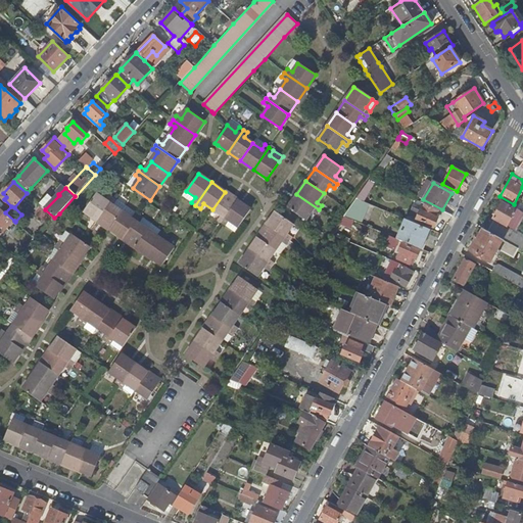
[(99,189),(96,194),(105,200),(108,195),(99,189)]
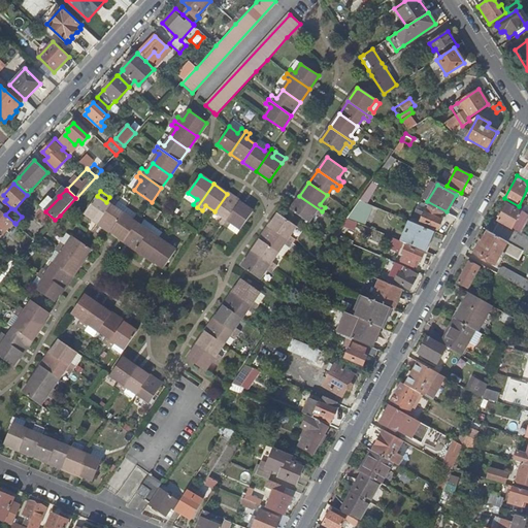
[(188,193),(185,198),(193,204),(197,199),(188,193)]
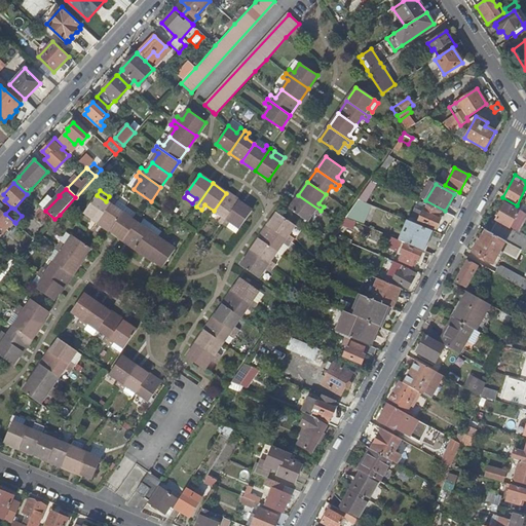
[(219,222),(223,224),(238,201),(226,193),(214,211),(222,217),(219,222)]
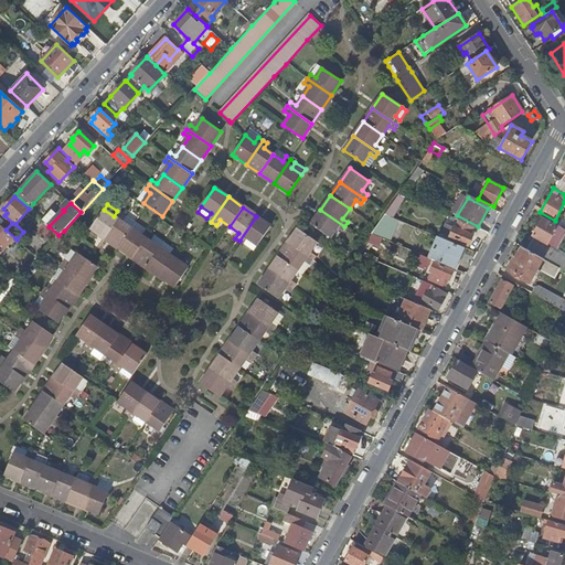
[(91,228),(105,238),(121,214),(117,211),(114,216),(104,210),(91,228)]
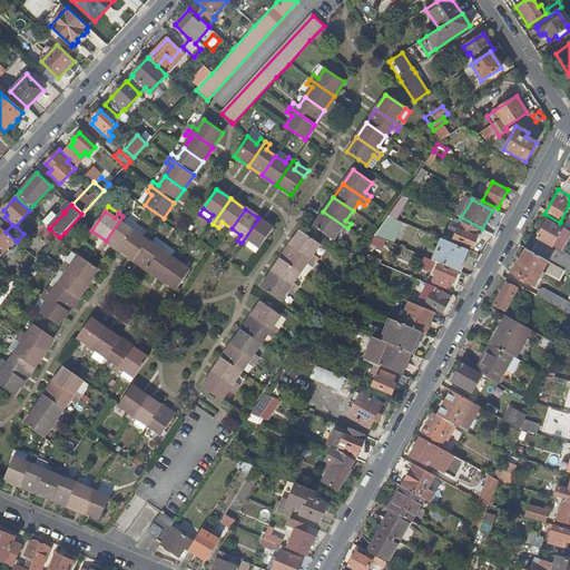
[(345,233),(347,228),(323,212),(321,216),(313,226),(332,239),(340,229),(345,233)]
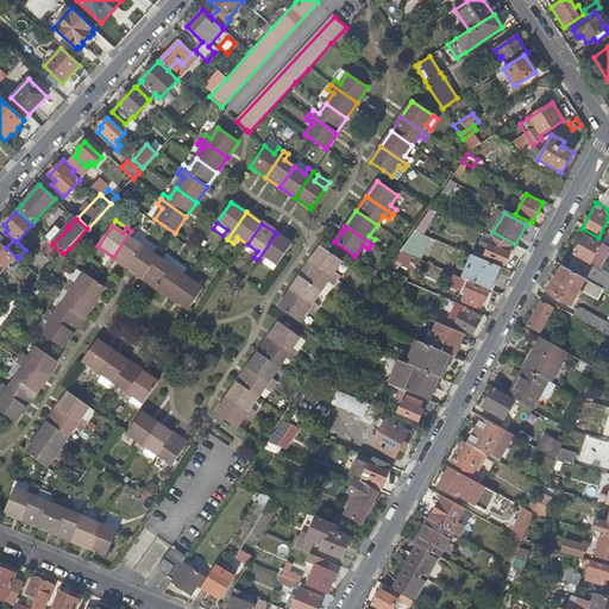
[(113,257),(129,268),(143,246),(132,239),(136,234),(131,231),(113,257)]
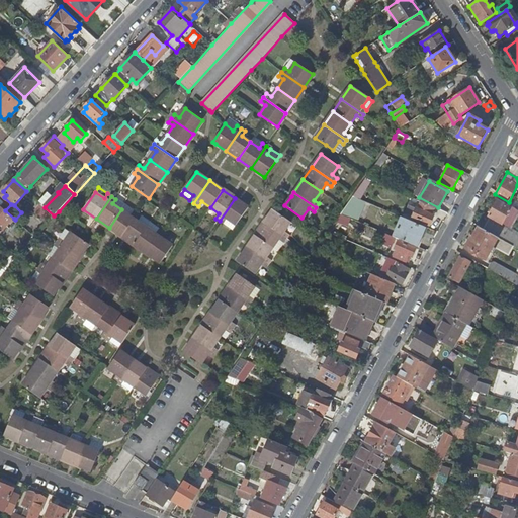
[(365,202),(352,196),(340,214),(357,222),(365,202)]
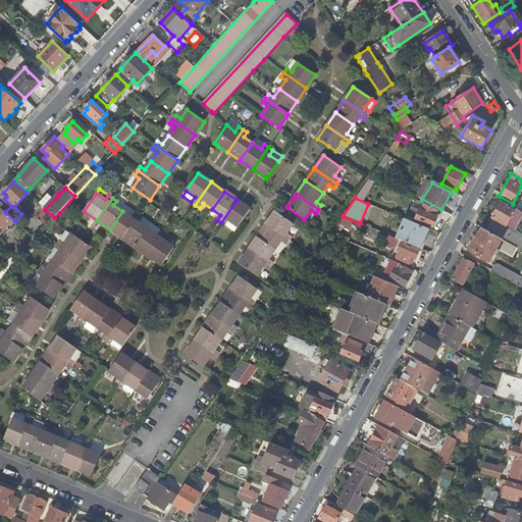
[(221,222),(225,225),(228,220),(238,227),(250,209),(237,200),(221,222)]
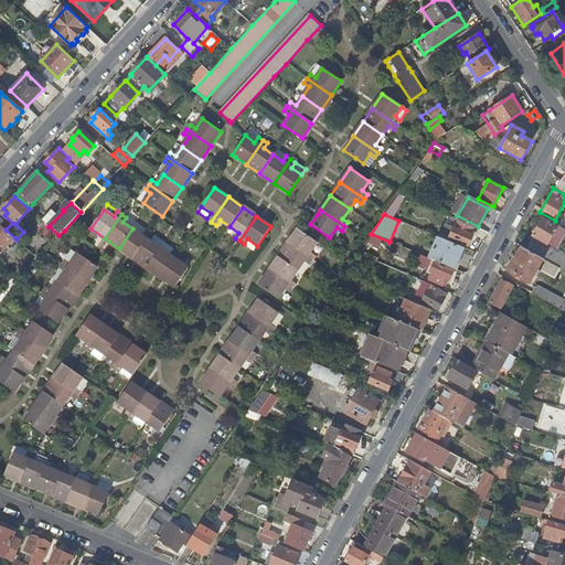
[(126,217),(123,222),(132,228),(136,224),(126,217)]
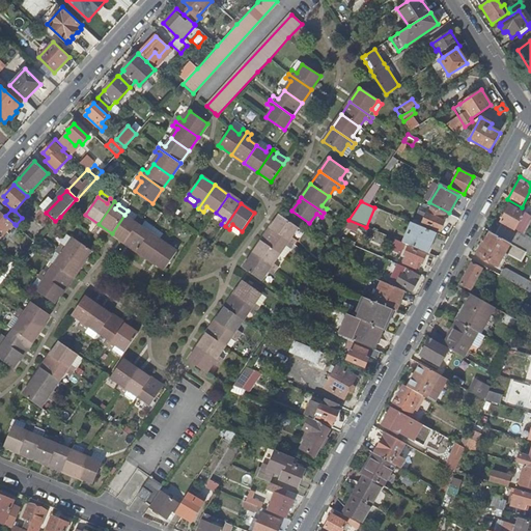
[(530,255),(530,238),(523,233),(530,218),(530,216),(524,212),(522,214),(509,206),(501,222),(502,223),(495,235),(525,253),(530,255)]
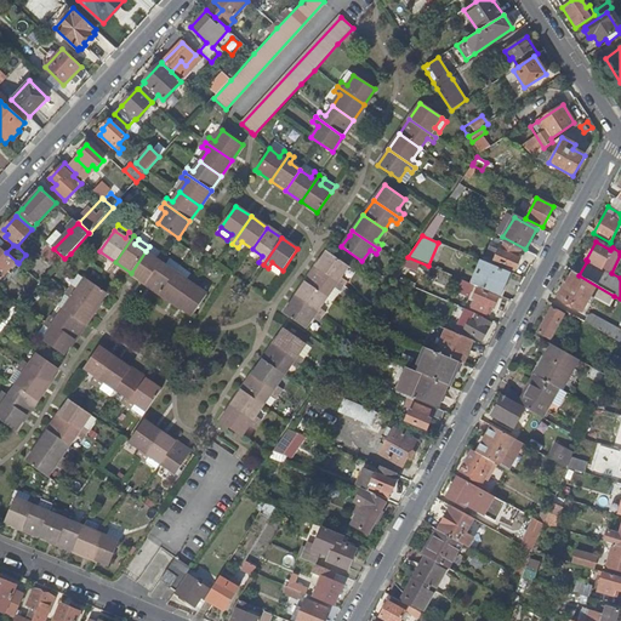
[(45,249),(61,263),(64,258),(53,249),(49,244),(45,249)]
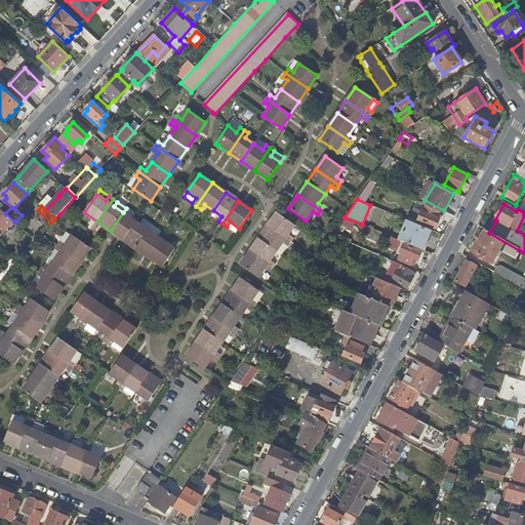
[(435,228),(439,218),(435,216),(437,211),(426,206),(423,212),(423,213),(421,212),(415,210),(412,217),(435,228)]
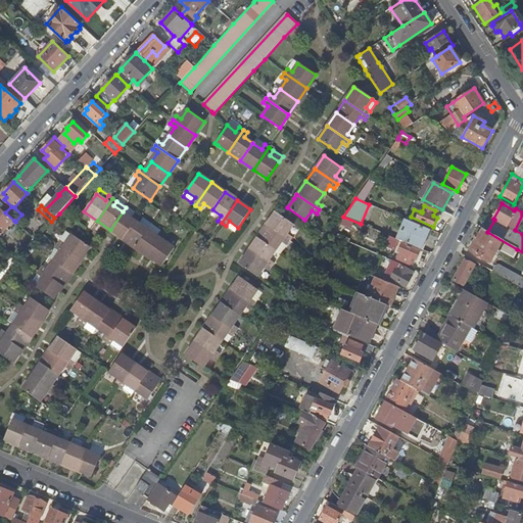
[(14,221),(5,212),(0,207),(0,235),(0,236),(14,221)]
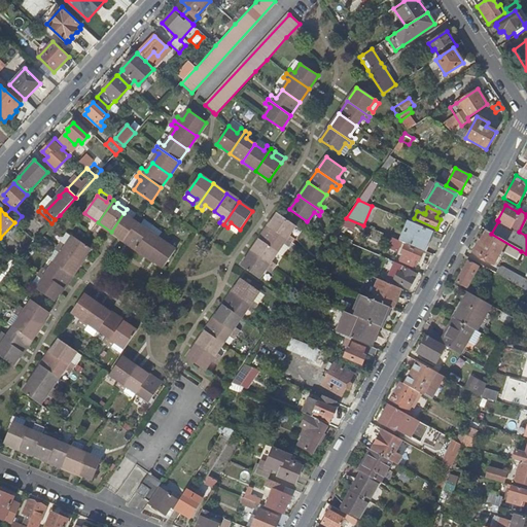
[(111,232),(125,241),(140,217),(136,215),(133,219),(124,213),(111,232)]
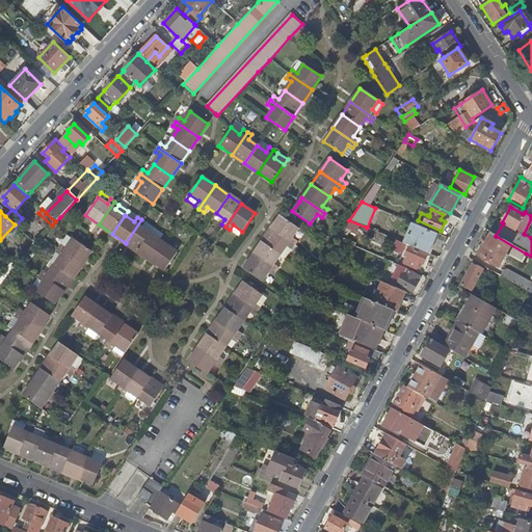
[(272,225),(271,229),(294,244),(297,240),(292,237),(298,228),(287,219),(281,215),(272,225)]
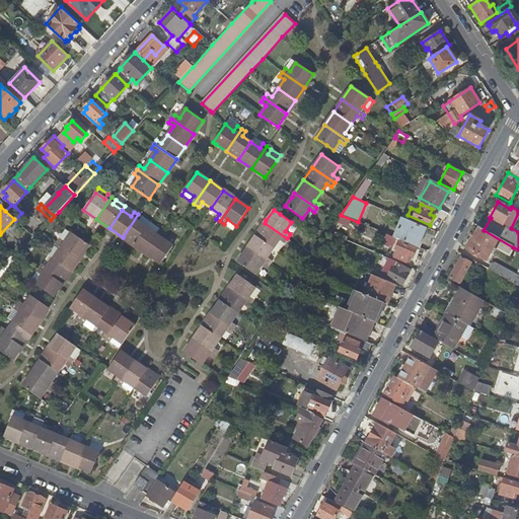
[(123,237),(135,245),(147,228),(139,222),(142,217),(138,214),(123,237)]
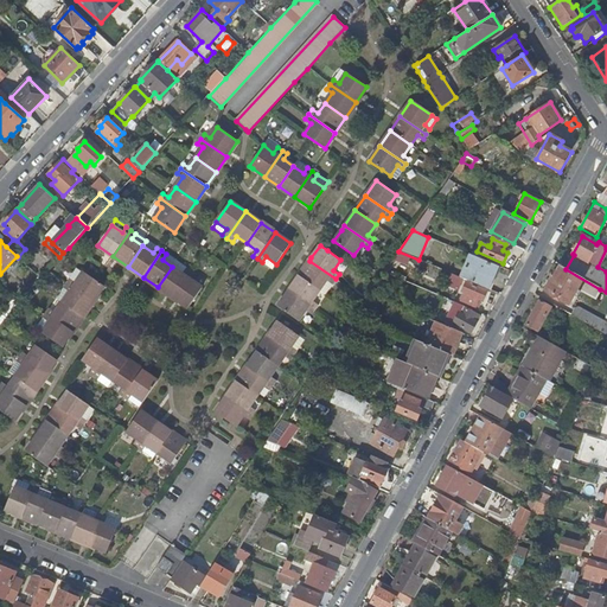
[(500,267),(470,254),(465,268),(460,278),(487,288),(491,279),(494,280),(500,267)]
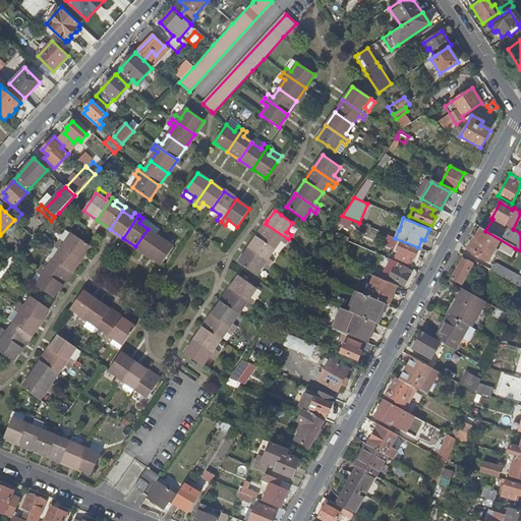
[(228,220),(225,225),(234,231),(237,227),(228,220)]
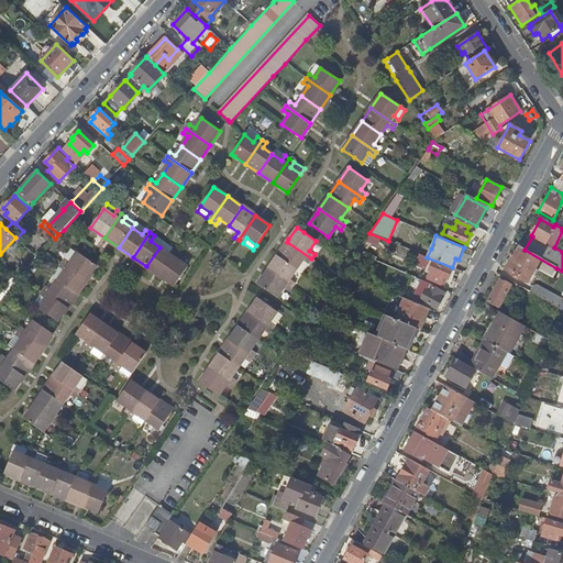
[(287,242),(277,255),(296,268),(302,260),(308,263),(311,258),(287,242)]
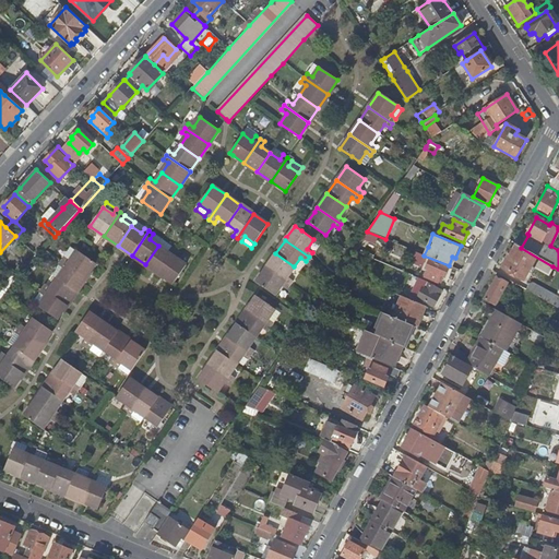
[(145,264),(159,274),(177,250),(173,247),(168,252),(158,246),(145,264)]
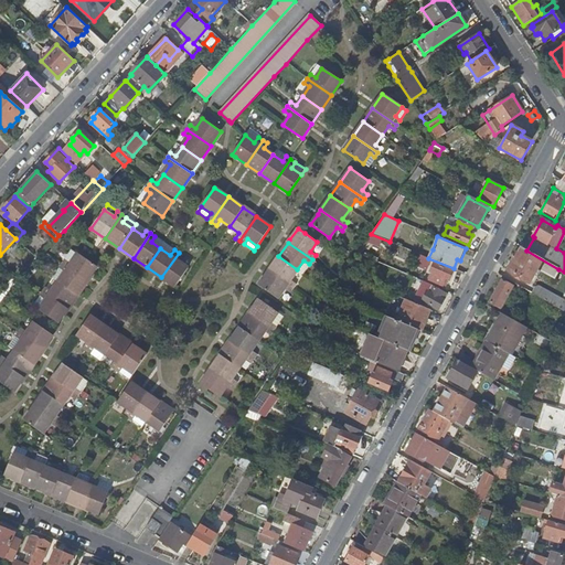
[(526,251),(521,248),(520,249),(519,249),(515,256),(515,257),(516,257),(514,262),(512,260),(507,270),(529,283),(534,273),(539,275),(541,269),(543,270),(543,273),(554,278),(558,269),(526,251)]
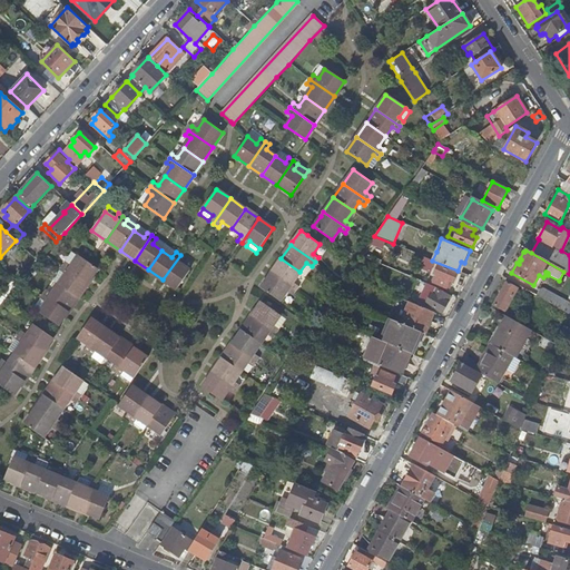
[(66,261),(62,265),(88,283),(98,267),(78,254),(71,265),(66,261)]
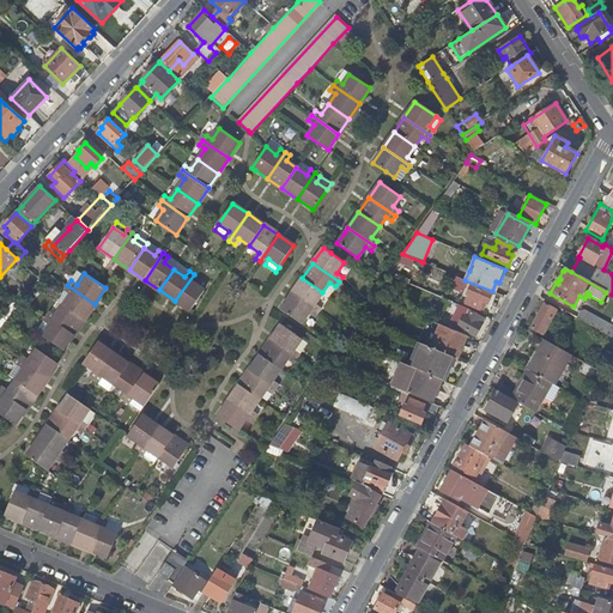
[(194,274),(175,301),(189,311),(204,290),(194,284),(199,278),(194,274)]
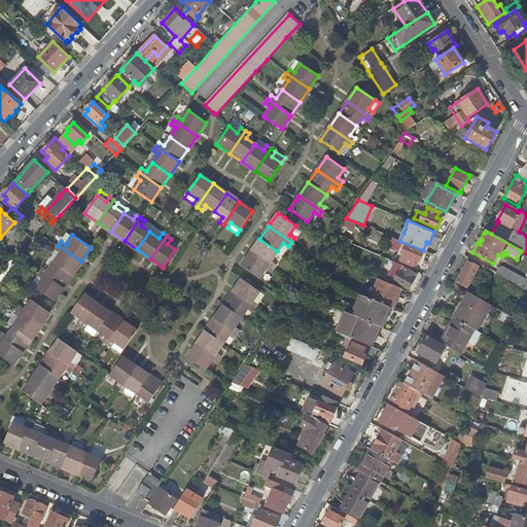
[(259,239),(250,252),(273,269),(276,264),(271,260),(277,251),(259,239)]
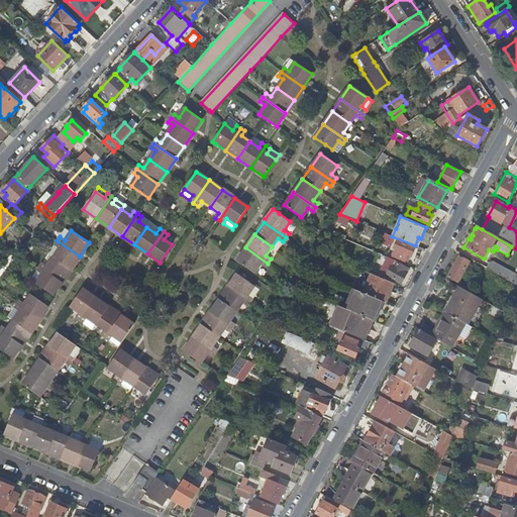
[(278,238),(272,246),(277,250),(283,241),(278,238)]
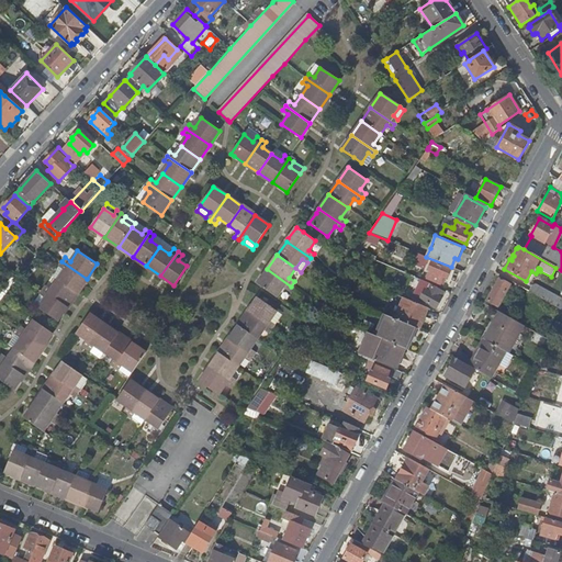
[(64,270),(57,279),(77,292),(87,279),(62,261),(59,267),(64,270)]
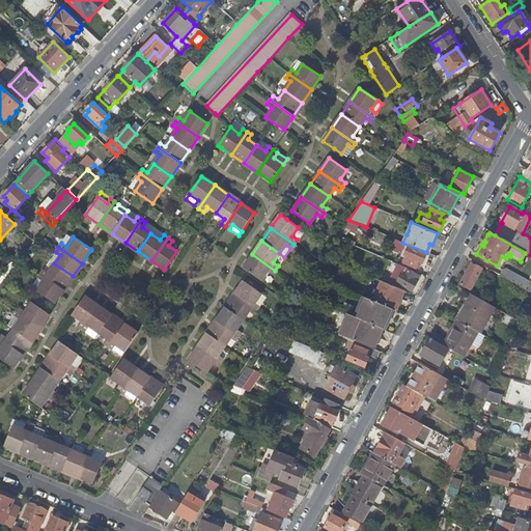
[(426,254),(409,247),(404,256),(407,257),(403,262),(415,268),(418,261),(422,263),(426,254)]
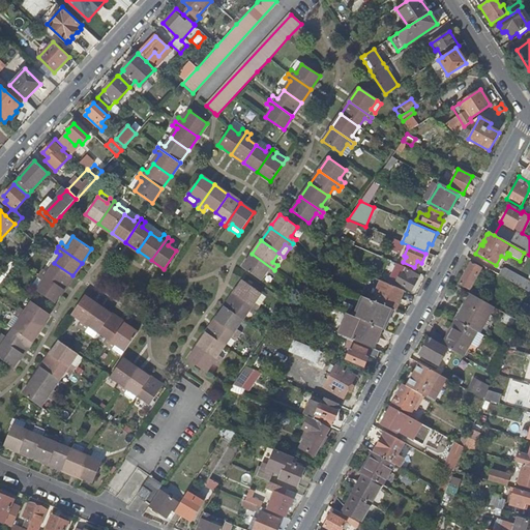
[(56,252),(50,260),(54,263),(60,255),(56,252)]
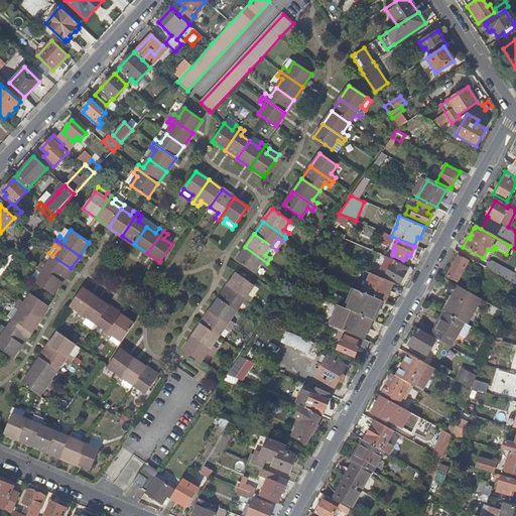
[(267,263),(245,247),(236,260),(242,265),(253,272),(259,263),(264,267),(267,263)]
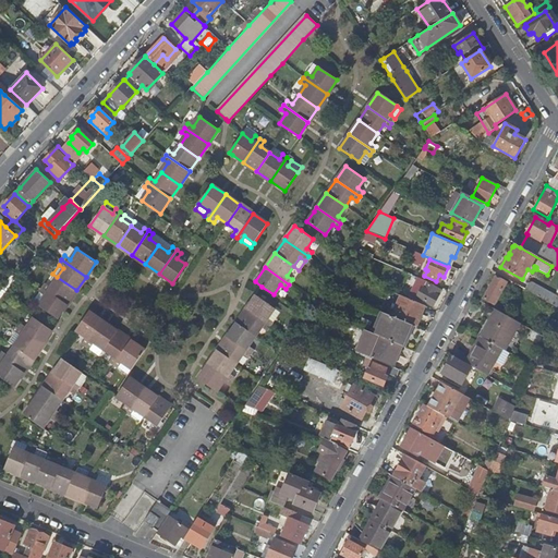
[(8,273),(0,281),(0,299),(16,280),(8,273)]
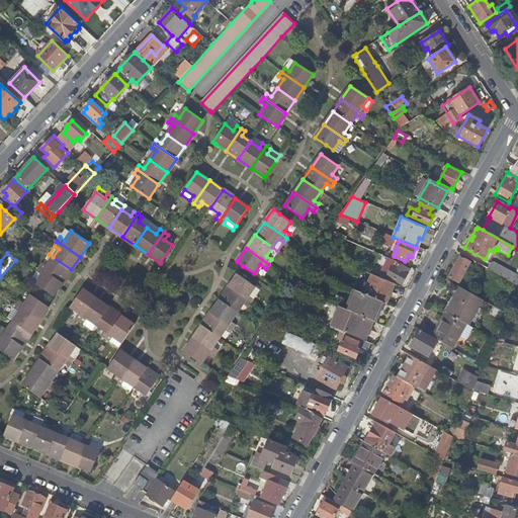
[(42,262),(39,266),(62,282),(66,276),(71,269),(53,257),(48,265),(42,262)]
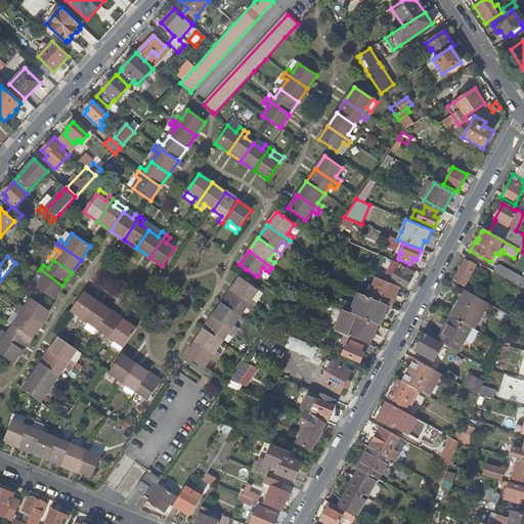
[(463,286),(475,265),(466,260),(453,280),(463,286)]
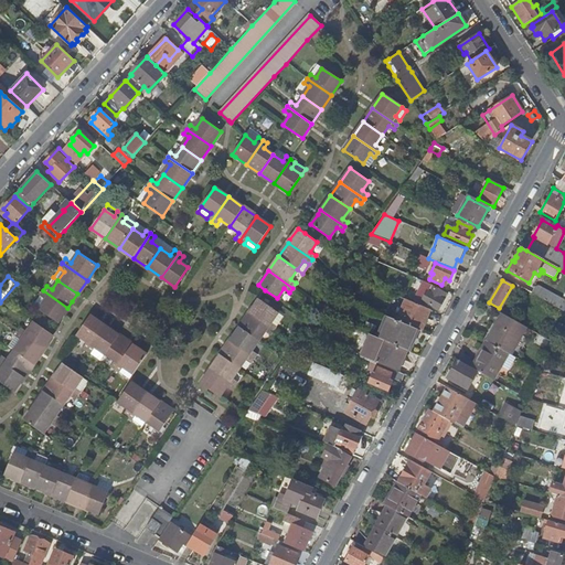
[(424,281),(420,288),(424,290),(419,299),(438,309),(446,295),(434,288),(435,286),(424,281)]
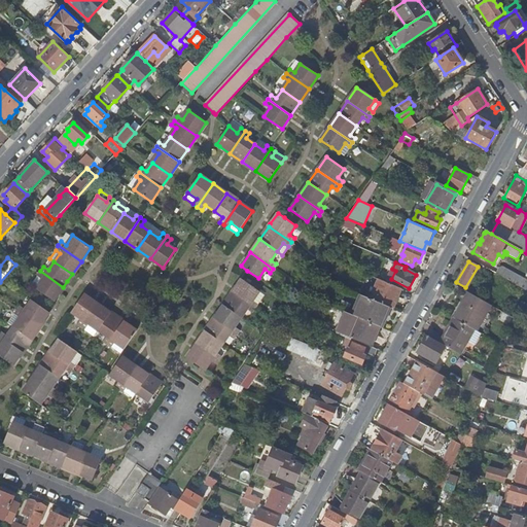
[(498,268),(495,273),(512,282),(514,278),(508,274),(508,273),(499,268),(498,268)]
